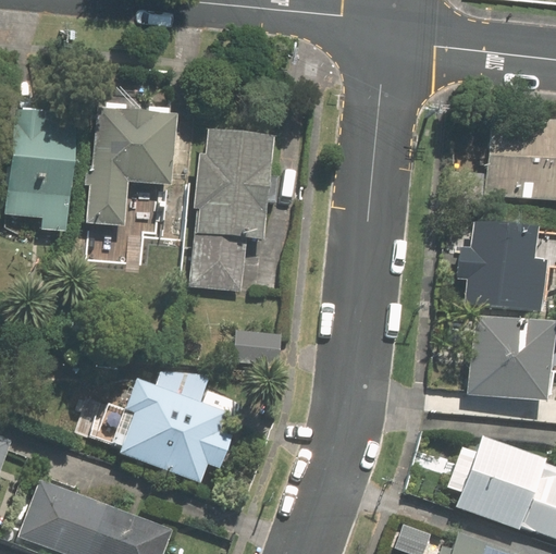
[(141,93),(102,89),(89,222),(125,226),(130,181),(172,185),(178,115),(138,112),(141,93)]
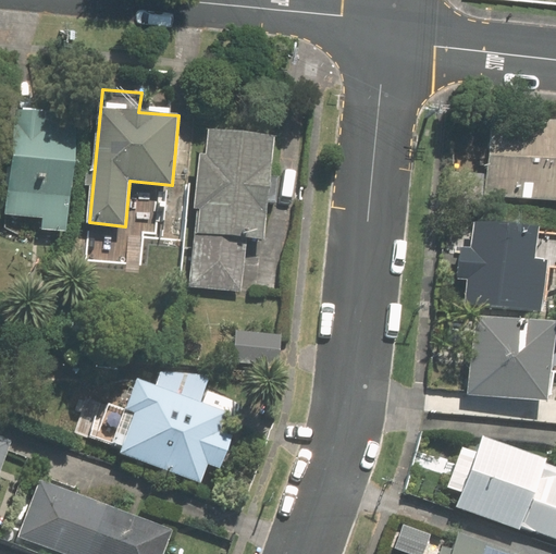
[(65,230),(76,115),(16,110),(5,213),(44,218),(42,228),(65,230)]
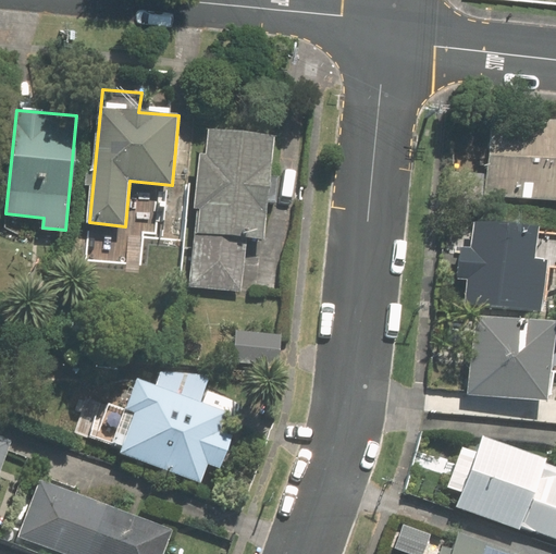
[(555,124),(490,119),(485,174),(451,171),(448,195),(485,199),(486,196),(555,202),(555,124)]
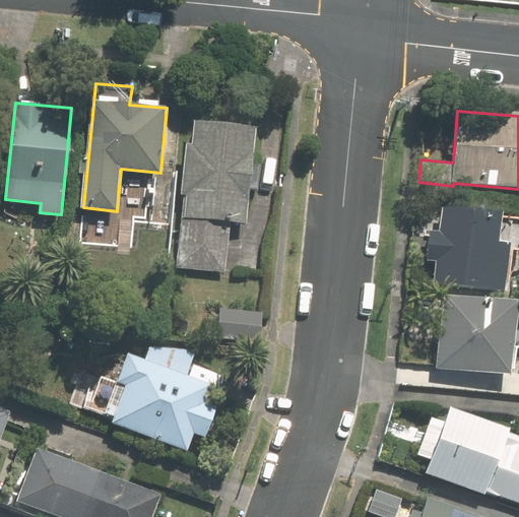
[(248,223),(256,130),(195,124),(193,145),(188,144),(183,194),(189,195),(187,217),(182,217),(177,265),(225,270),(230,222),(248,223)]
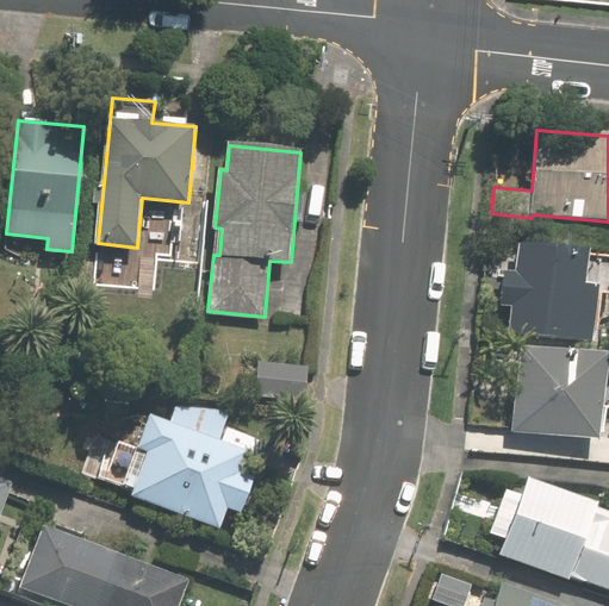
[(579,285),(583,248),(516,241),(514,270),(502,269),(498,306),(510,307),(508,331),(591,338),(597,287),(579,285)]
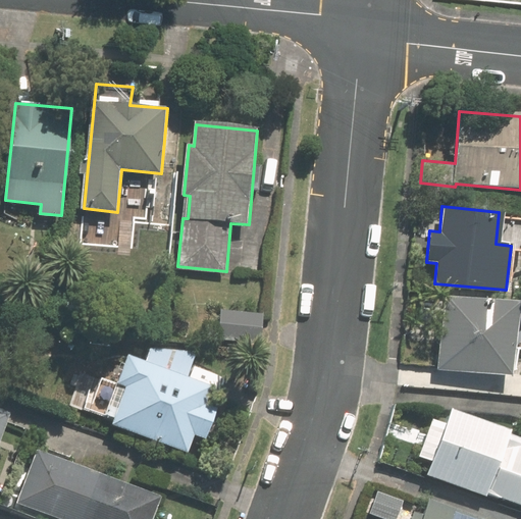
[(518,305),(444,298),(437,368),(512,375),(518,305)]
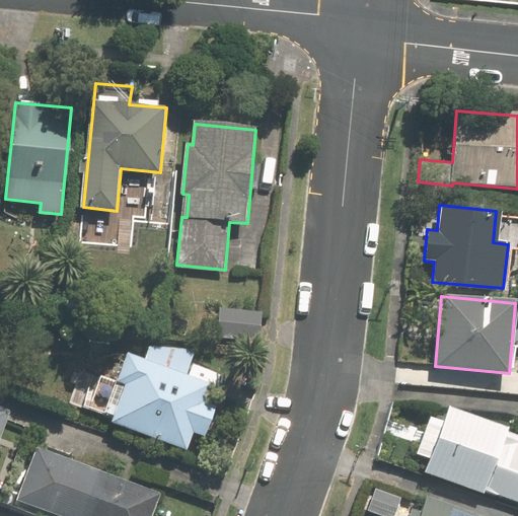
[(262,312),(221,308),(219,336),(260,340),(262,312)]
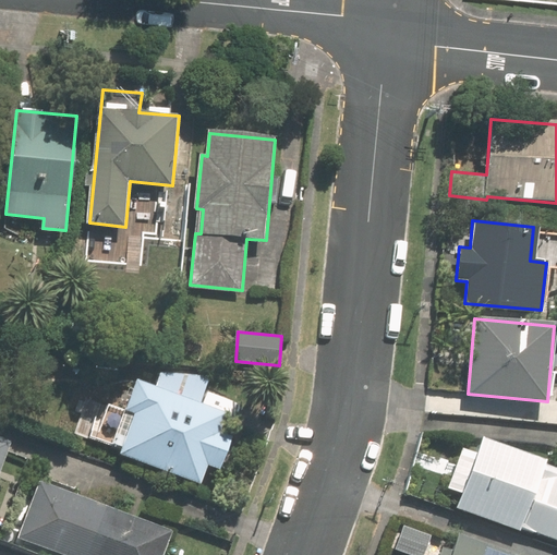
[(196,401),(207,373),(159,369),(153,386),(137,379),(126,410),(122,409),(110,442),(121,446),(119,453),(200,482),(206,463),(218,468),(230,434),(218,430),(225,411),(196,401)]
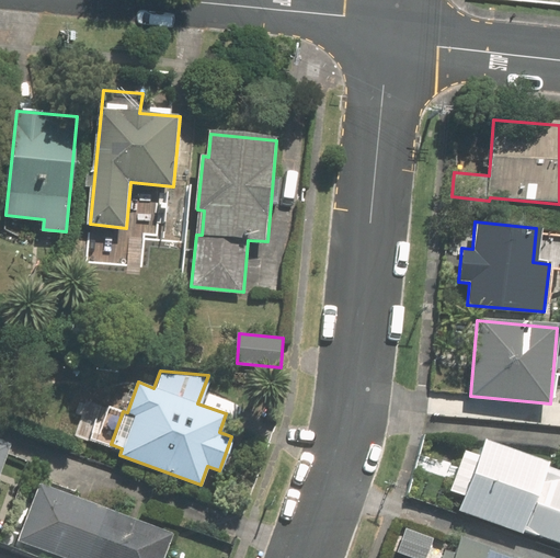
[(0,474),(11,445),(0,441),(0,474)]
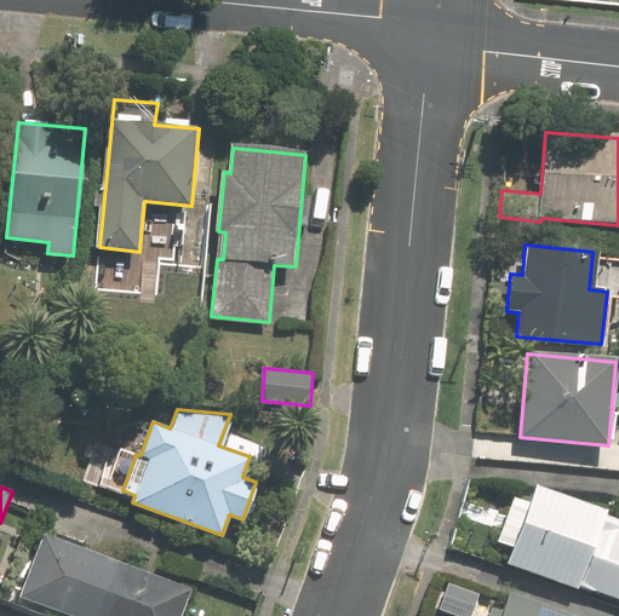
[(599,511),(528,487),(525,501),(509,496),(493,541),(508,546),(503,562),(572,587),(573,582),(618,598),(618,530),(614,529),(618,519),(599,512),(599,511)]
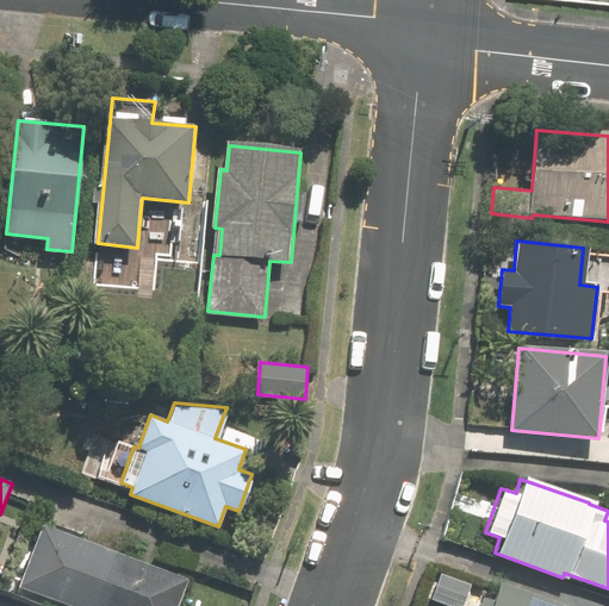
[(43,528),(22,588),(69,605),(179,605),(190,580),(43,528)]
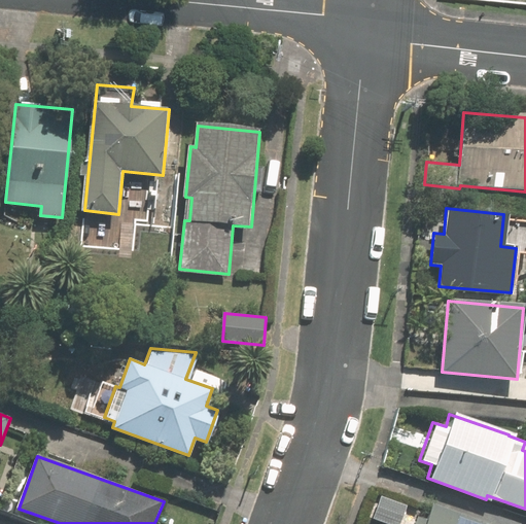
[(481,523),(428,505),(423,520),(415,517),(412,523),(481,523)]
